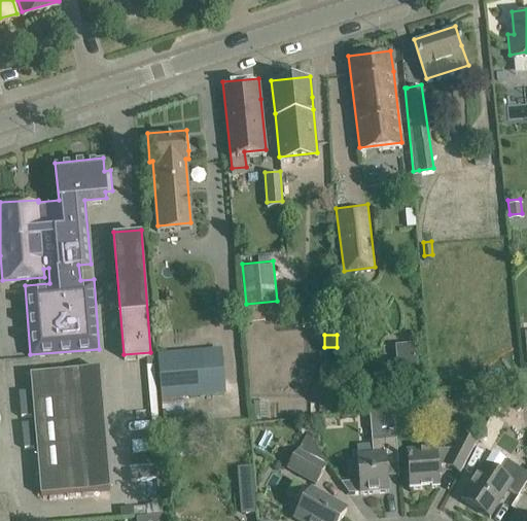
[(395,341),(397,371),(419,369),(416,339),(395,341)]
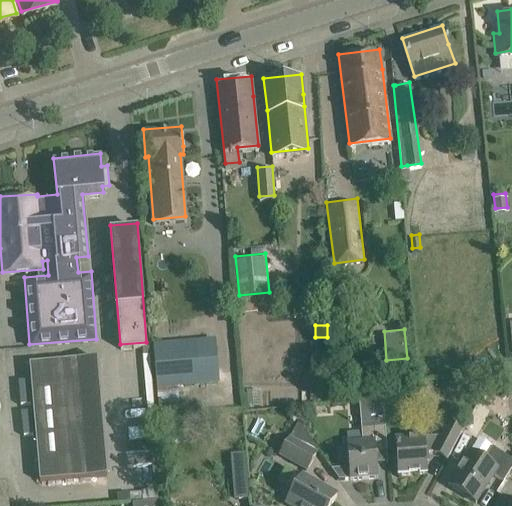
[(214,336),(154,341),(157,381),(217,376),(214,336)]
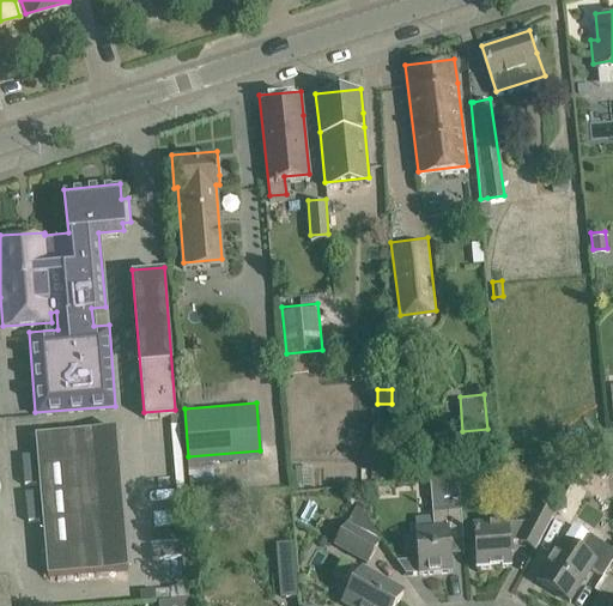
[(127,564),(115,423),(35,430),(47,571),(127,564)]
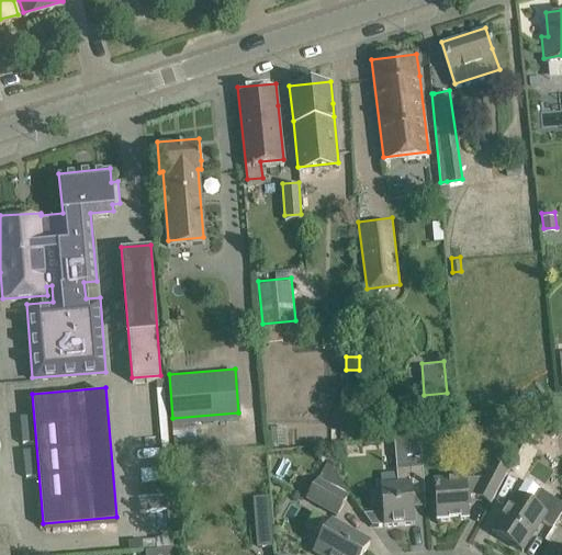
[(352,418),(339,419),(340,435),(363,435),(363,419),(352,419),(352,418)]
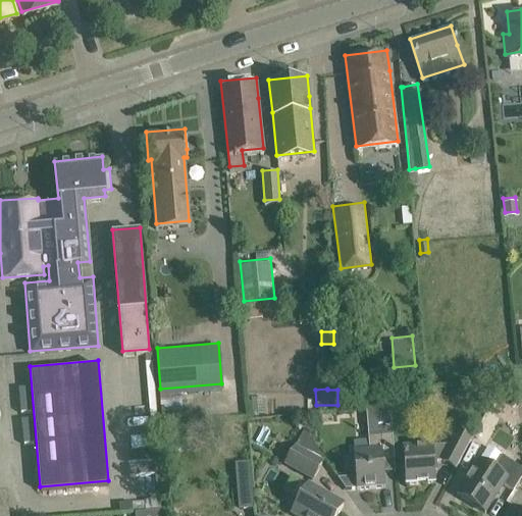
[(497,395),(491,405),(503,411),(509,401),(497,395)]
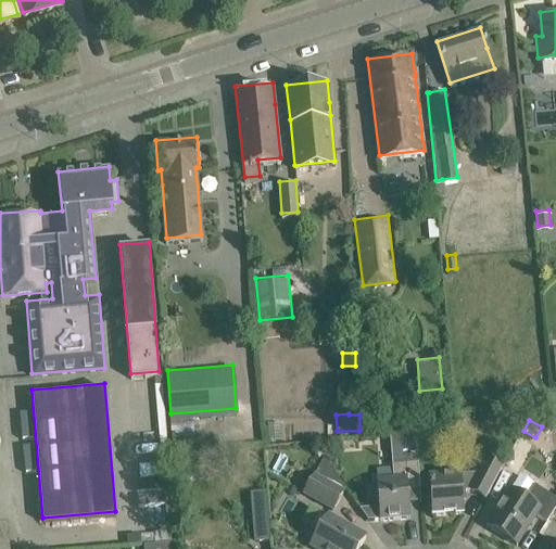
[(428,425),(415,426),(416,443),(429,444),(428,425)]
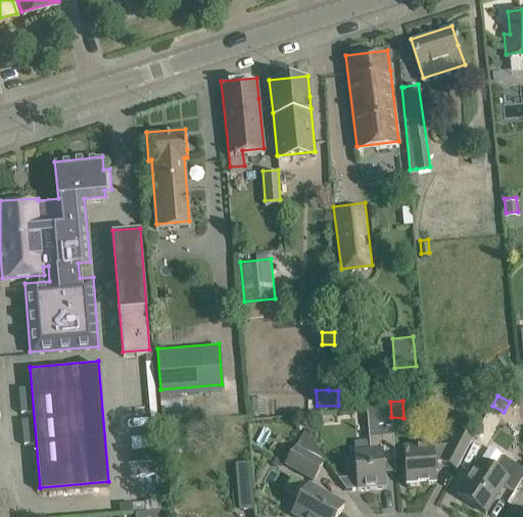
[(390,402),(371,403),(372,421),(391,420),(391,417),(390,402)]
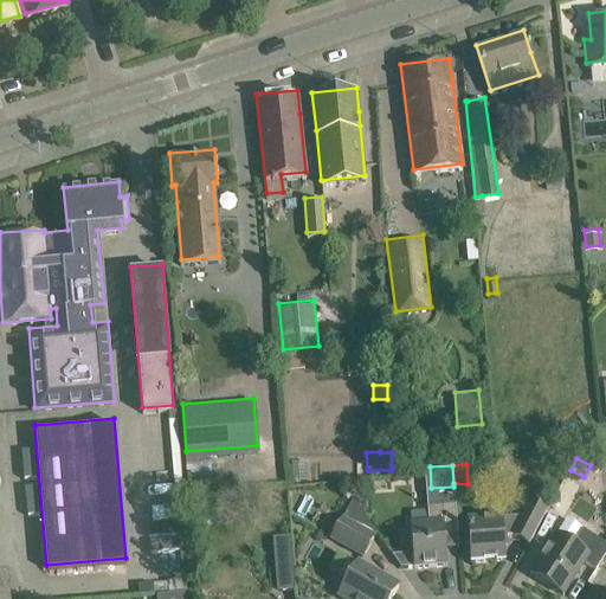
[(362,549),(373,530),(374,527),(352,495),(342,513),(341,513),(330,532),(362,549)]
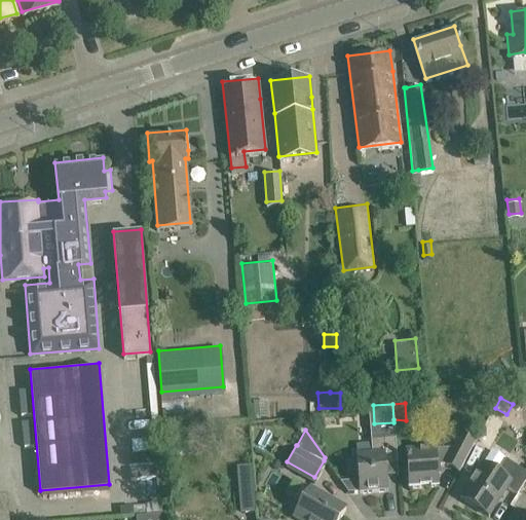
[(459,468),(468,449),(475,439),(460,431),(453,444),(439,445),(439,442),(406,444),(409,484),(438,482),(436,460),(445,459),(459,468)]
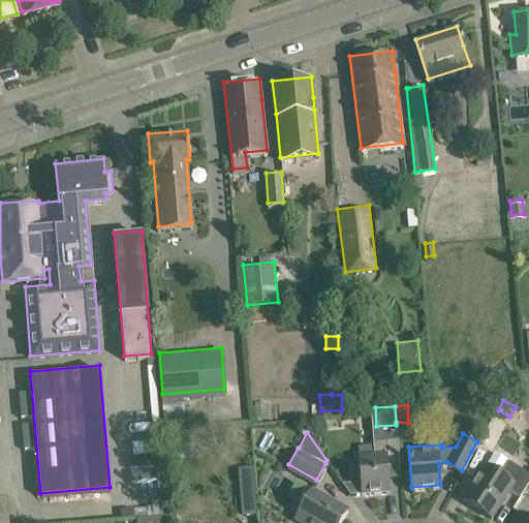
[(374,453),(358,455),(359,470),(361,491),(390,488),(387,468),(387,462),(385,443),(398,443),(397,436),(373,438),(374,453)]
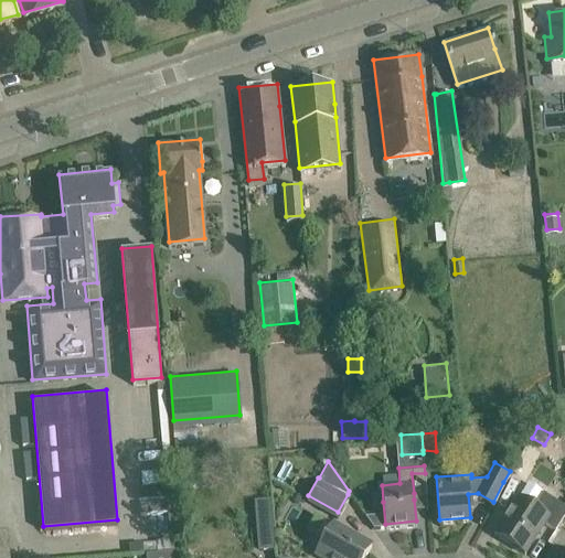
[(139,502),(164,501),(163,478),(138,479),(139,502)]
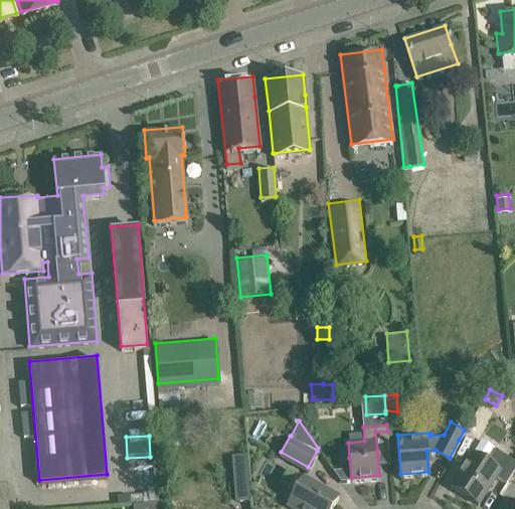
[(472,449),(451,482),(450,483),(478,501),(496,473),(506,480),(514,465),(514,457),(496,445),(487,459),(472,449)]
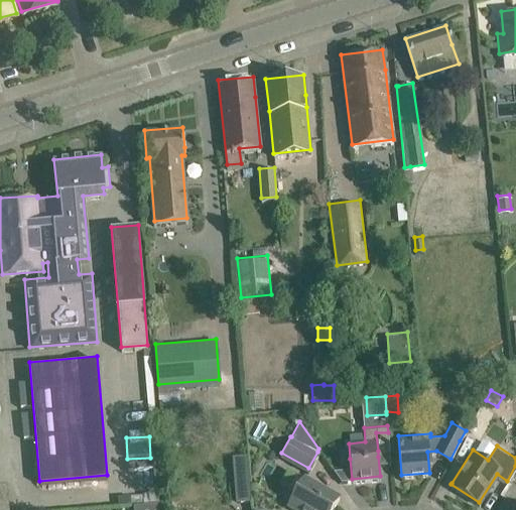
[(330,509),(339,494),(321,484),(303,474),(302,476),(294,471),(286,484),(295,489),(287,502),(301,509),(330,509)]
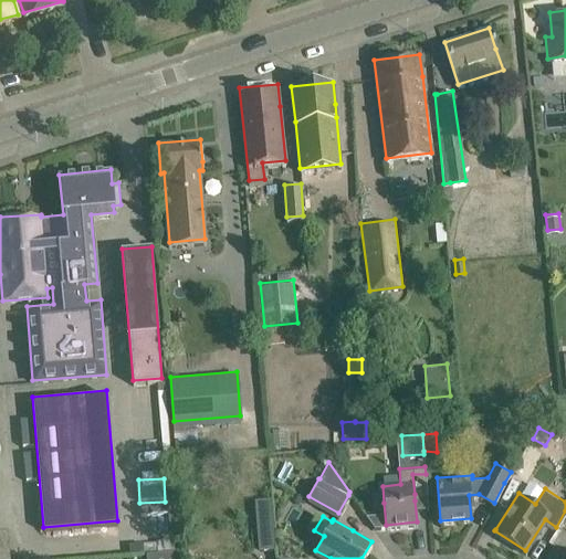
[(261,546),(274,545),(272,524),(259,525),(261,546)]
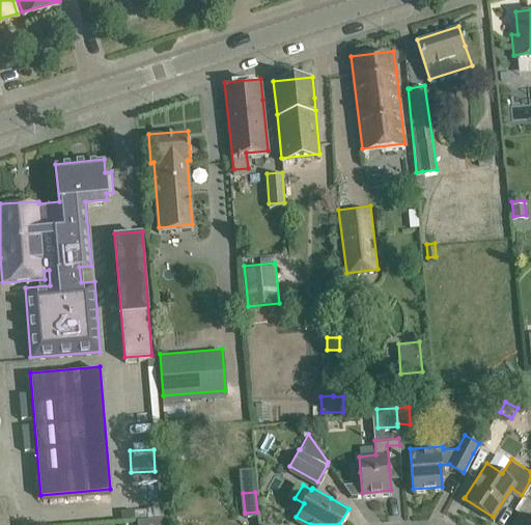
[(0,524),(8,524),(6,495),(0,495),(0,524)]
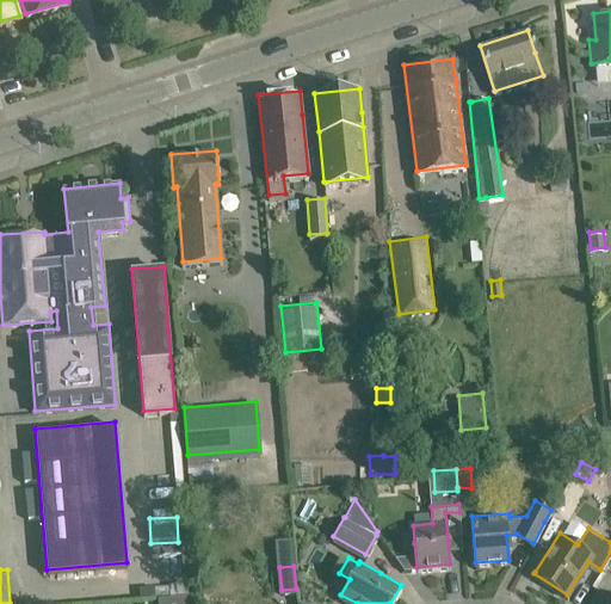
[(610,603),(610,593),(605,590),(599,587),(591,602),(593,603),(610,603)]
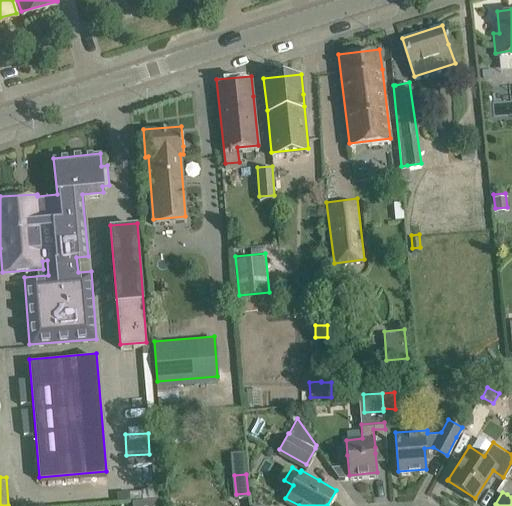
[(160,505),(160,495),(159,495),(132,498),(132,505),(160,505)]
